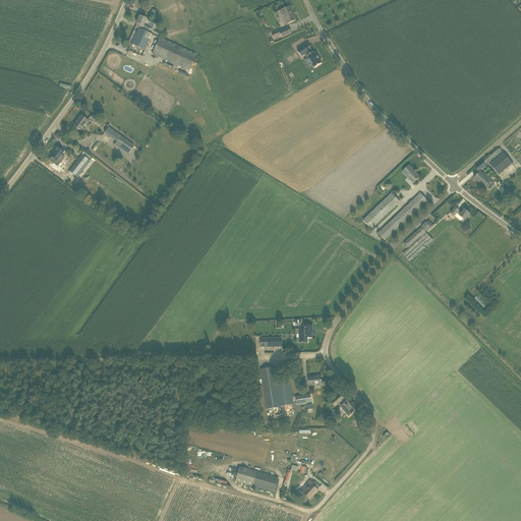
[(283,15),(287,24),(295,20),(289,7),(277,12),(279,17),(283,15)]
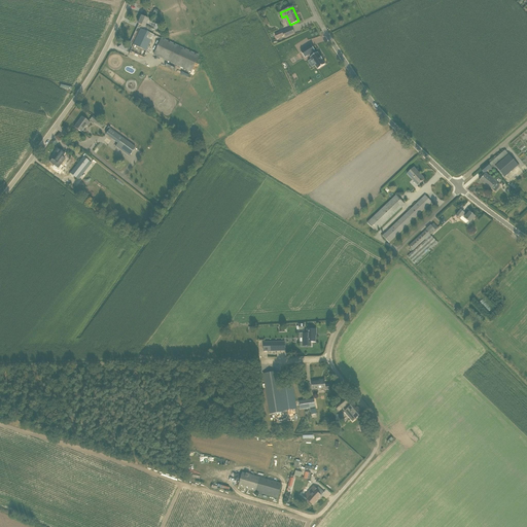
[(139,25),(137,28),(152,34),(154,30),(145,26),(148,20),(141,16),(141,18),(140,16),(139,20),(140,20),(138,24),(139,25)]
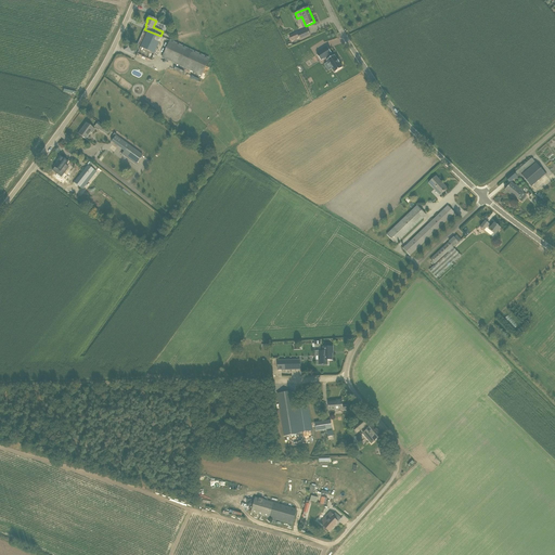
[(140,48),(137,54),(151,61),(162,37),(160,36),(144,29),(137,46),(140,48)]
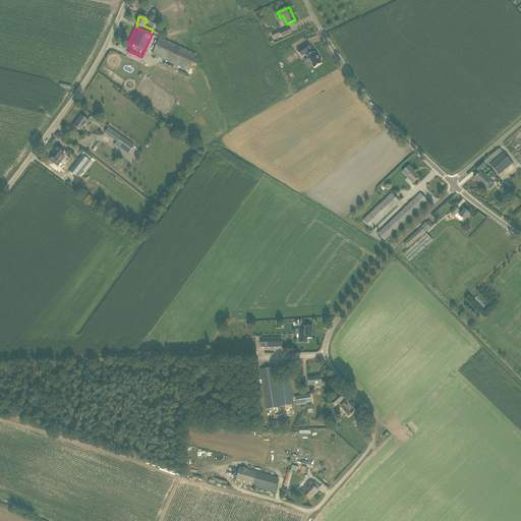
[(281,36),(282,38),(291,34),(289,27),(279,32),(279,31),(271,35),(273,39),(281,36)]
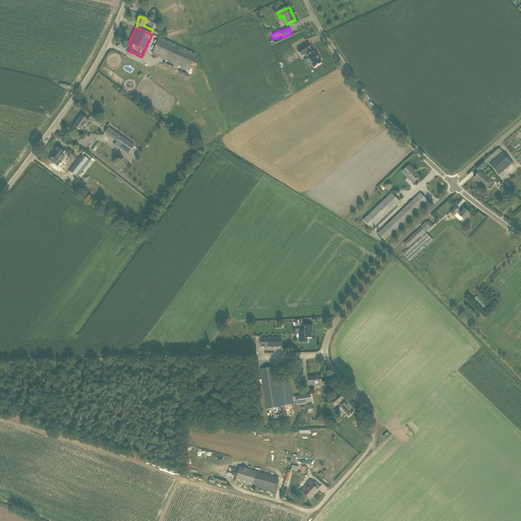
[(196,55),(166,41),(159,38),(152,55),(188,72),(196,55)]
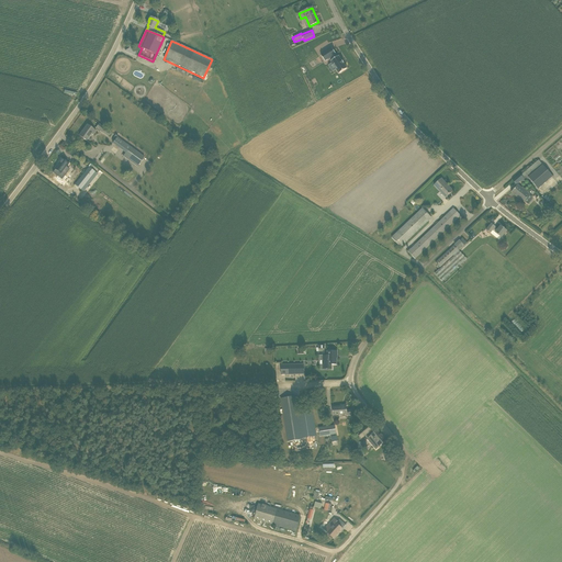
[(333,60),(332,62),(339,74),(347,69),(344,64),(341,60),(339,56),(337,57),(336,55),(332,48),(321,56),(325,62),(330,58),(333,60)]
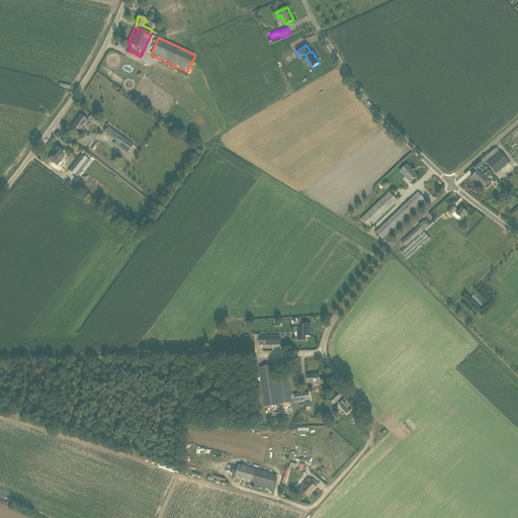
[(278,56),(281,63),(283,62),(288,73),(294,71),(286,52),(278,56)]
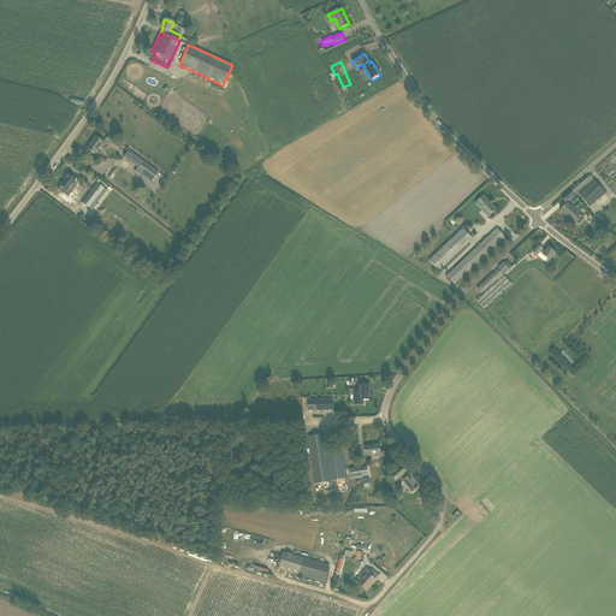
[(118,149),(122,146),(108,136),(106,140),(118,149)]
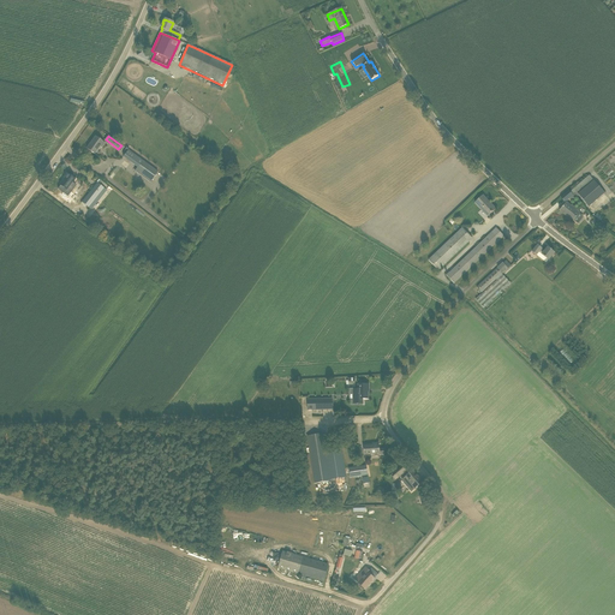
[(105,144),(95,137),(87,148),(95,155),(100,147),(102,148),(105,144)]
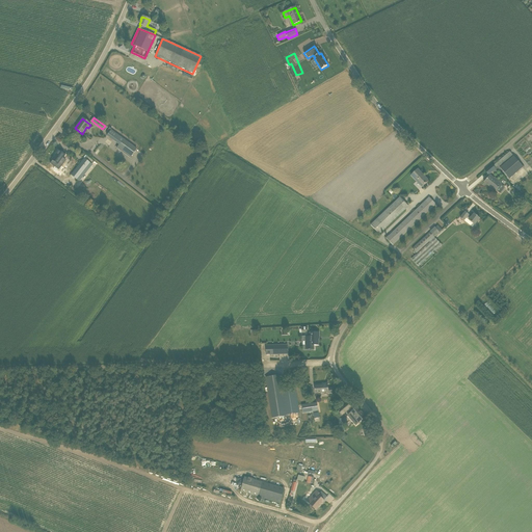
[(130,158),(133,155),(136,150),(110,130),(106,135),(118,144),(116,148),(130,158)]
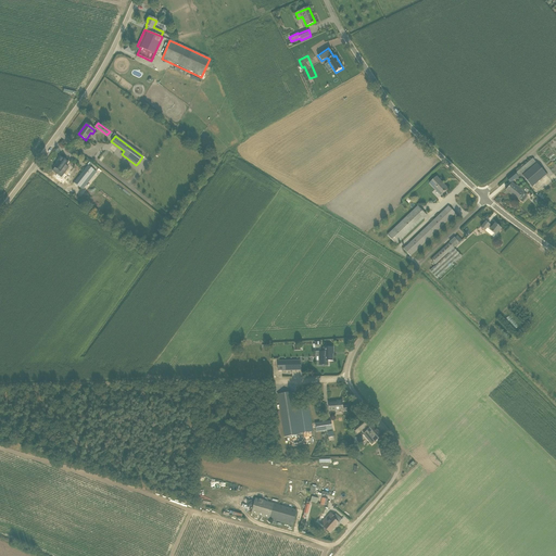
[(67,162),(61,158),(54,167),(61,172),(67,162)]
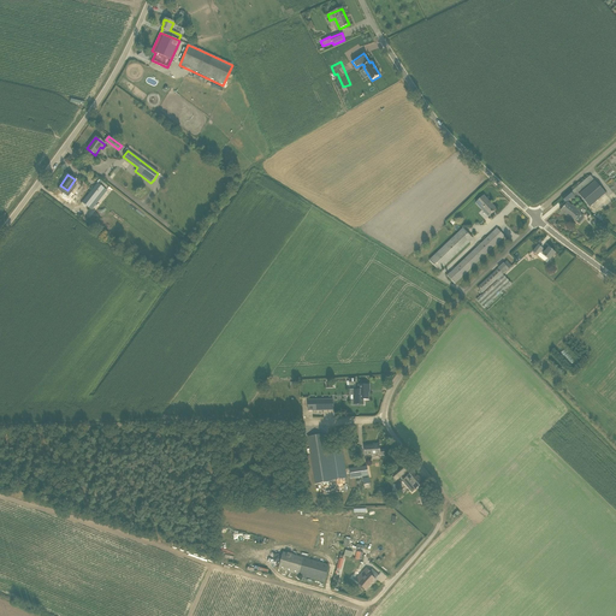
[(605,194),(591,176),(572,191),(578,199),(580,196),(590,207),(605,194)]
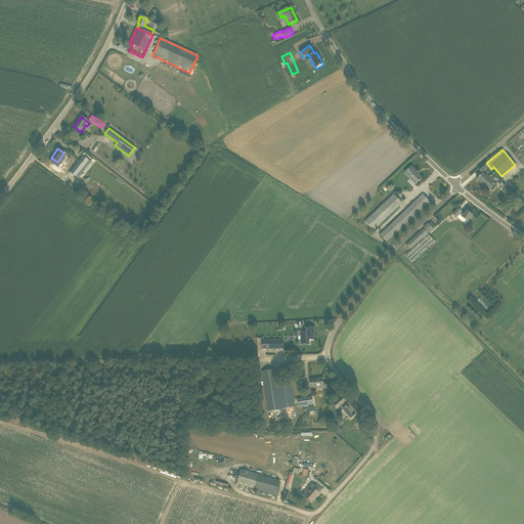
[(78,179),(91,162),(85,158),(83,156),(70,173),(78,179)]
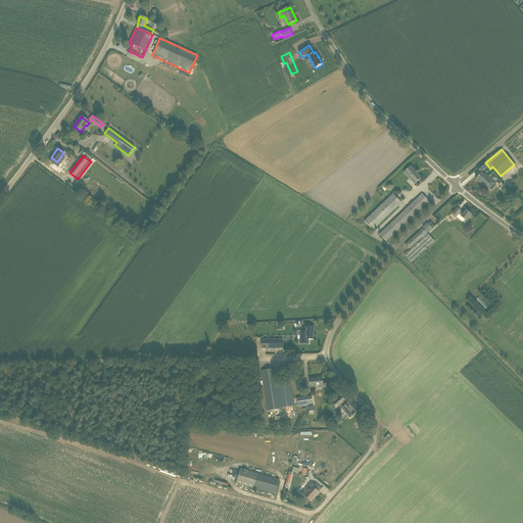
[(477,169),(478,169),(480,172),(487,167),(484,162),(477,169)]
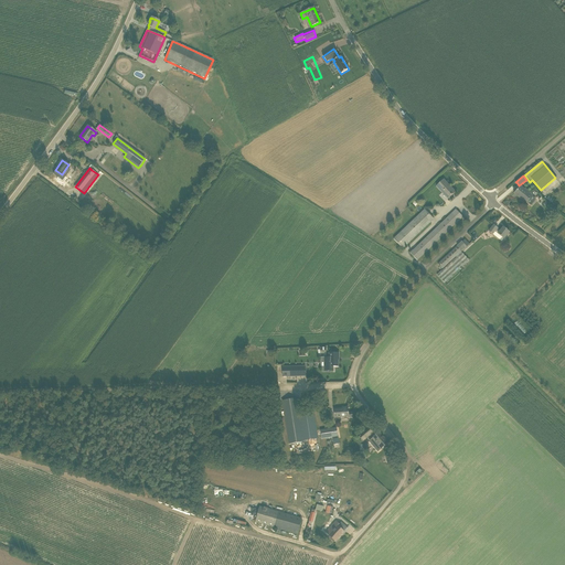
[(444,180),(436,188),(444,195),(445,195),(448,199),(456,192),(444,180)]
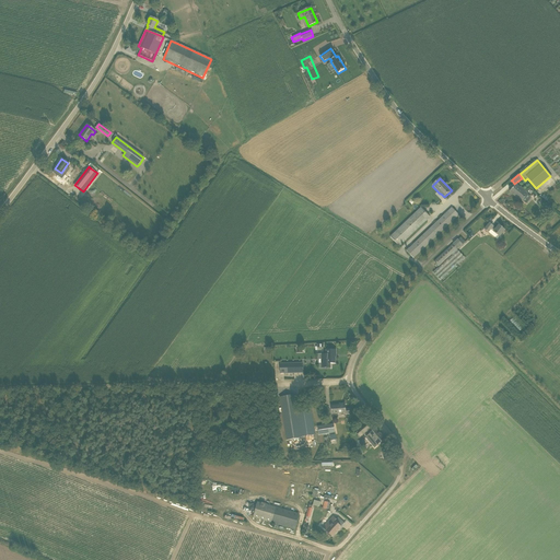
[(528,195),(516,185),(510,191),(515,196),(516,196),(523,201),(528,195)]
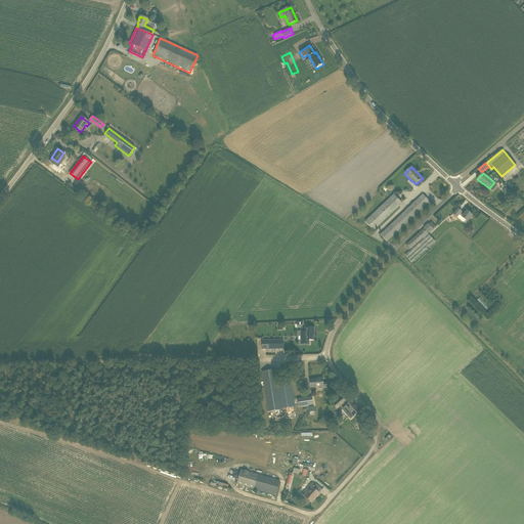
[(81,191),(72,184),(69,187),(78,194),(81,191)]
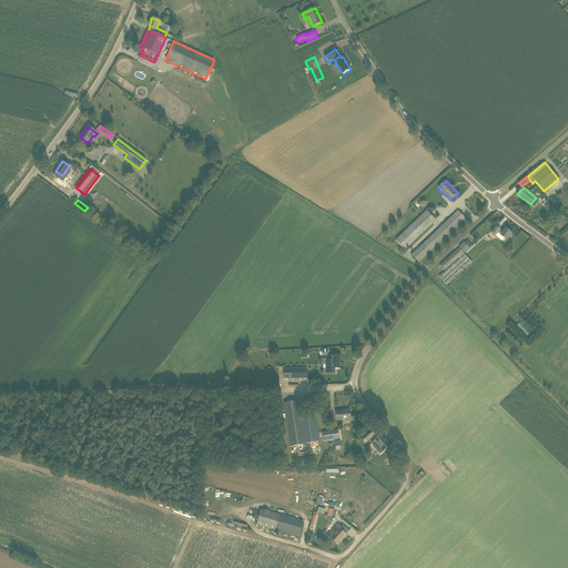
[(405,250),(436,220),(427,211),(396,241),(405,250)]
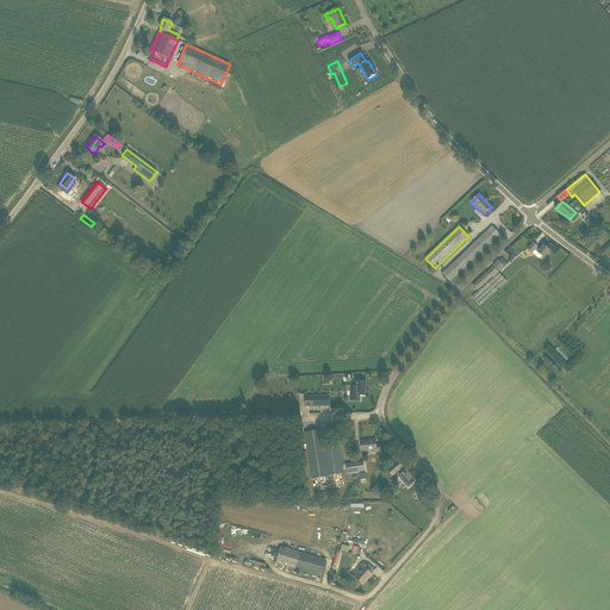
[(491,242),(484,235),(443,274),(450,281),(491,242)]
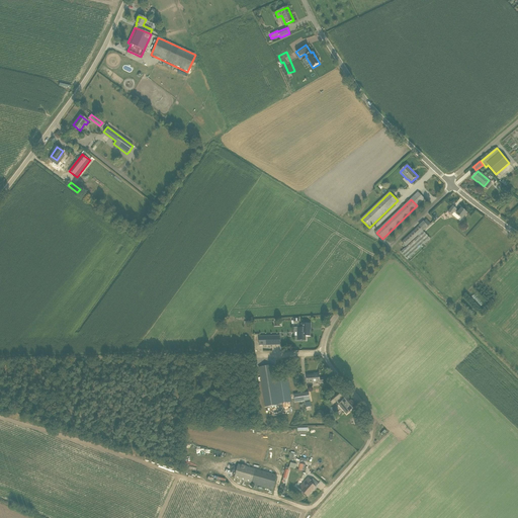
[(462,220),(467,212),(461,208),(459,211),(456,209),(453,206),(448,212),(452,216),(454,212),(462,220)]
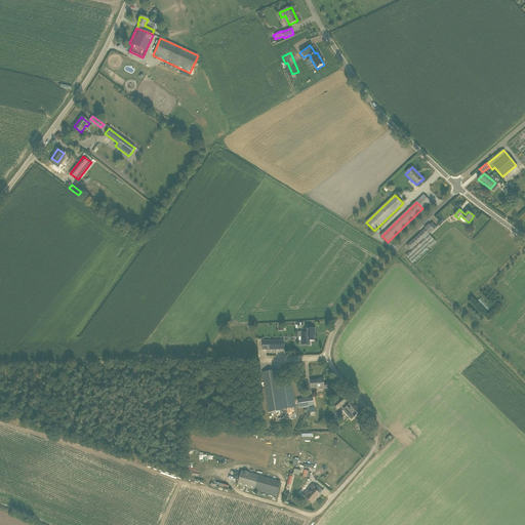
[(425,229),(413,239),(407,245),(411,250),(423,239),(423,240),(430,234),(425,229)]
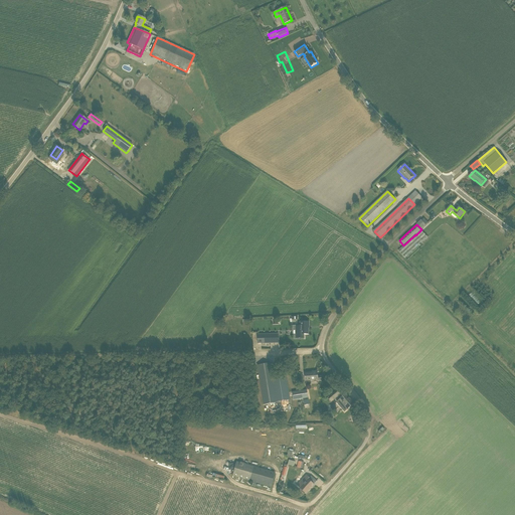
[(471,292),(468,296),(478,305),(481,301),(471,292)]
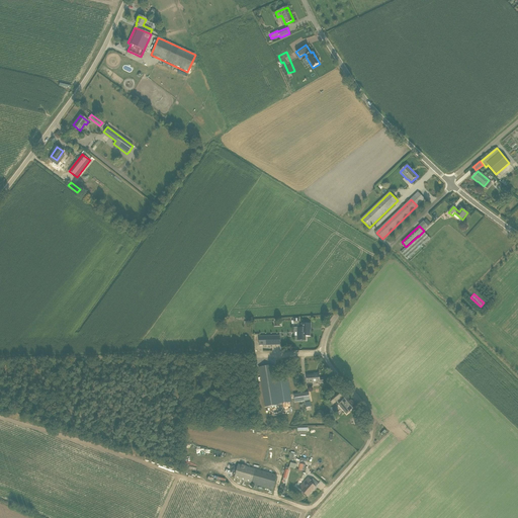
[(306,340),(306,336),(311,336),(310,328),(311,328),(311,324),(301,324),(301,332),(297,332),(298,341),(306,340)]
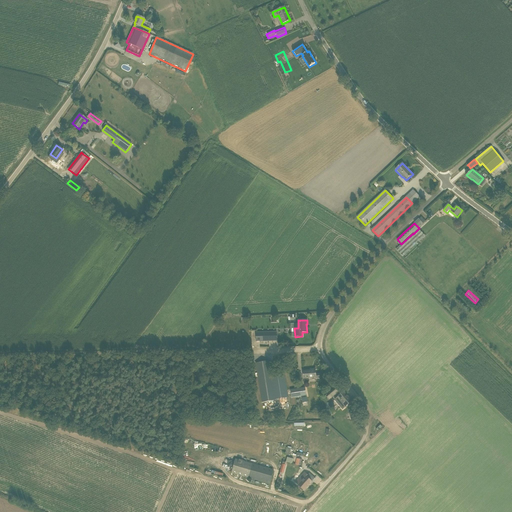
[(257,342),(275,341),(275,342),(277,342),(277,332),(257,333),(257,342)]
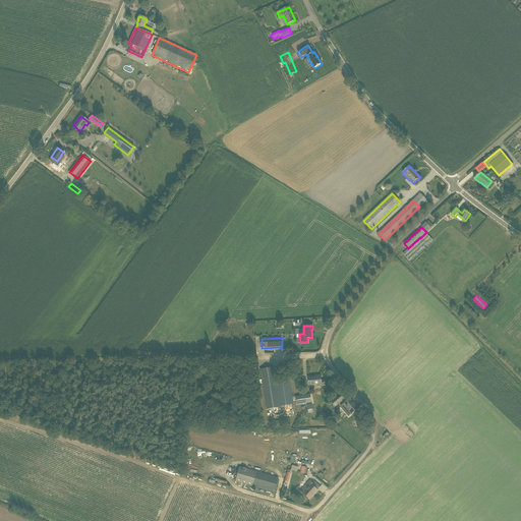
[(273,367),(261,369),(267,410),(281,407),(274,366),(273,366),(273,367)]
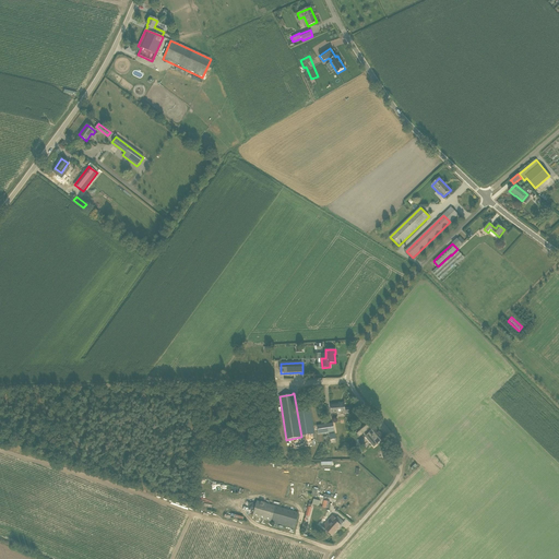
[(341,405),(331,405),(332,414),(332,419),(336,418),(336,413),(337,413),(345,413),(345,414),(349,413),(349,408),(345,408),(344,403),(340,403),(341,405)]
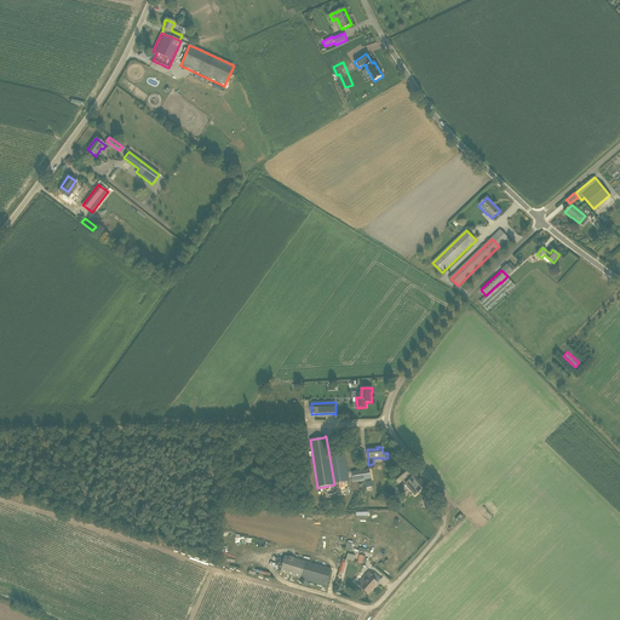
[(369,470),(365,470),(351,472),(354,482),(371,478),(369,470)]
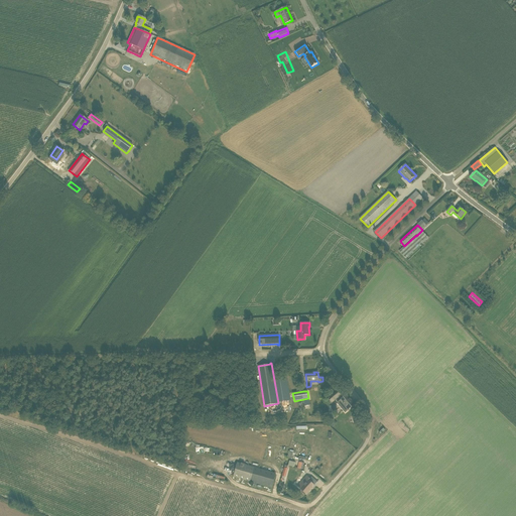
[(333,394),(328,398),(332,403),(335,401),(337,399),(333,394)]
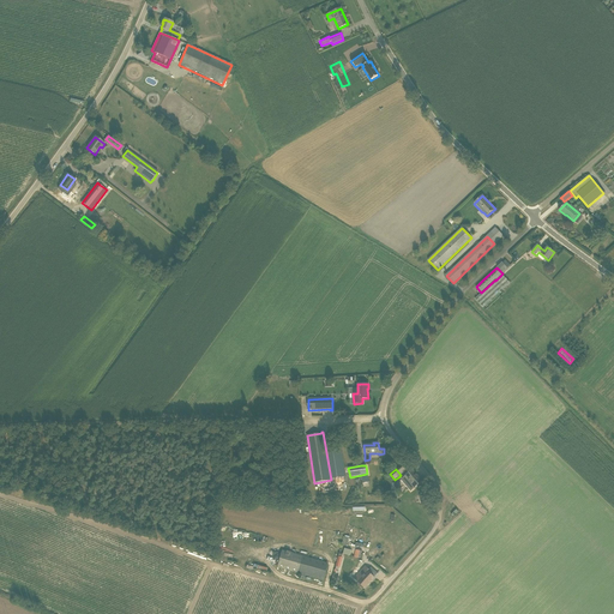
[(411,491),(422,482),(413,470),(405,476),(402,480),(411,491)]
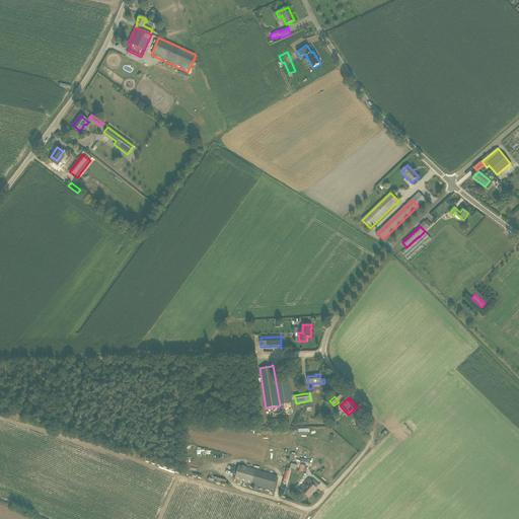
[(363,425),(360,417),(355,419),(357,427),(363,425)]
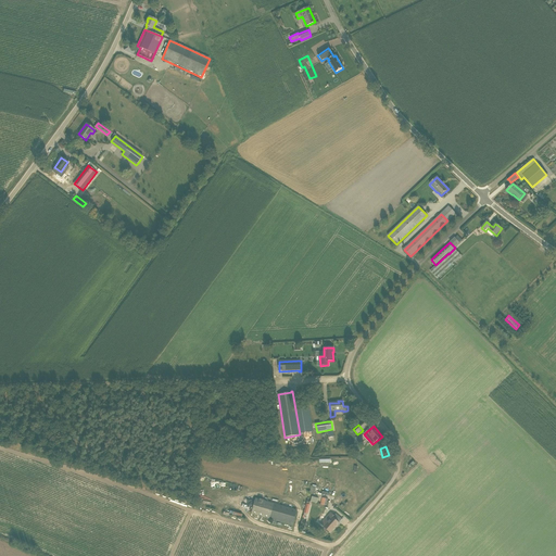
[(292,526),(297,512),(297,510),(255,498),(251,513),(292,526)]
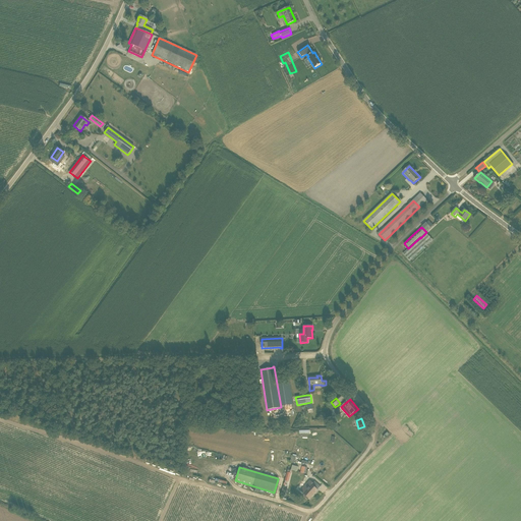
[(313,483),(310,480),(304,486),(305,486),(300,491),(309,500),(317,490),(321,486),(314,481),(313,483)]
